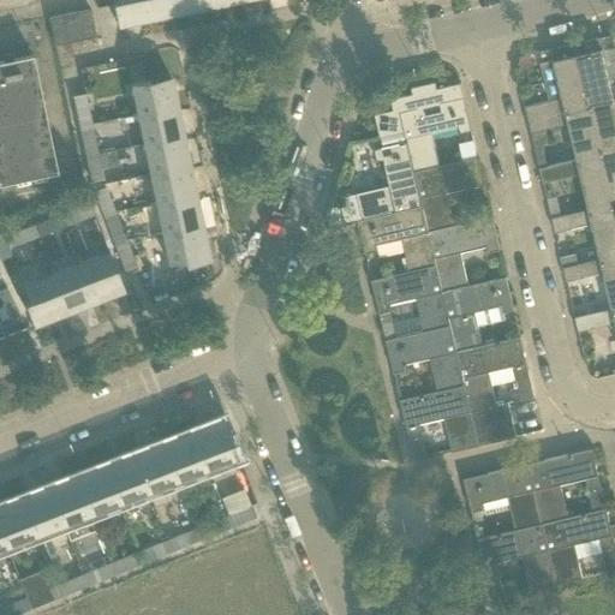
[(112,0),(118,24),(148,18),(143,0),(112,0)]
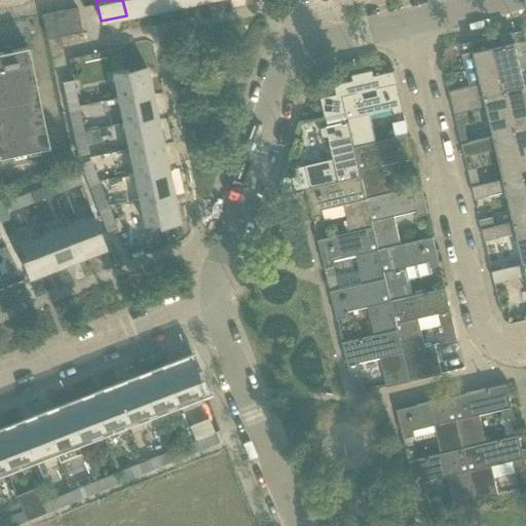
[(122,0),(126,15),(152,10),(149,0),(122,0)]
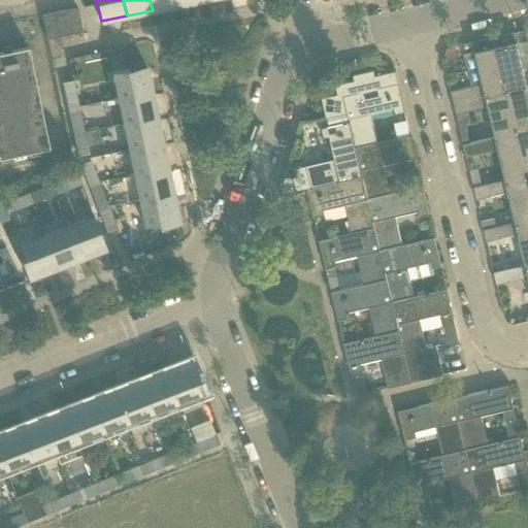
[(150,0),(153,10),(178,5),(176,0),(150,0)]
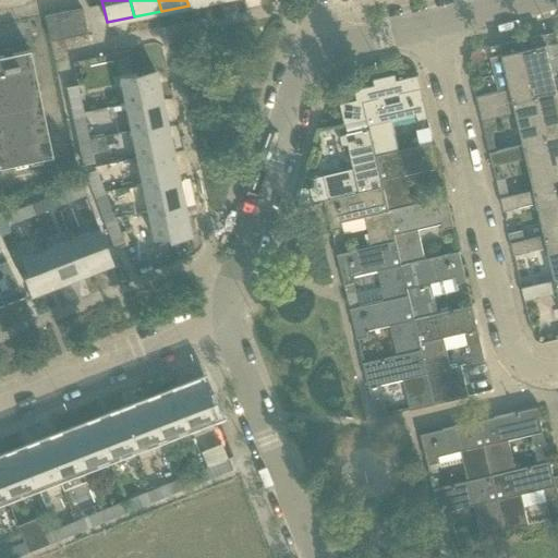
[(81,7),(69,10),(73,35),(86,33),(81,7)]
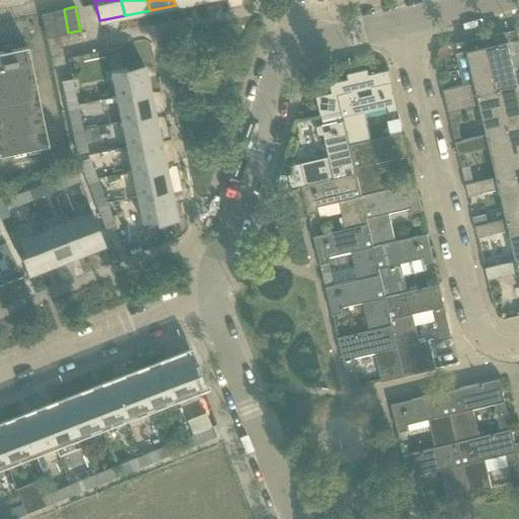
[(64,9),(52,11),(57,35),(68,32),(64,9)]
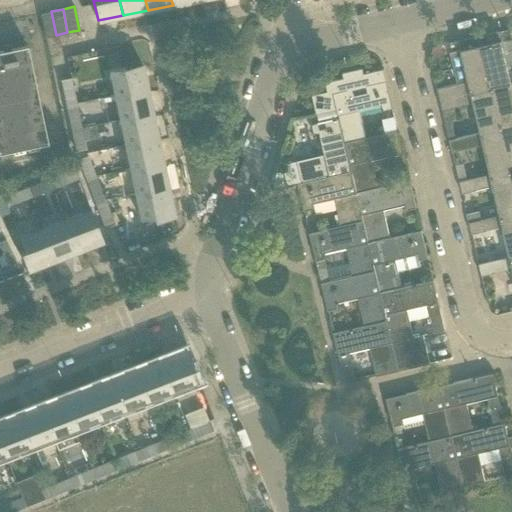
[(56,35),(51,11),(39,13),(45,37),(56,35)]
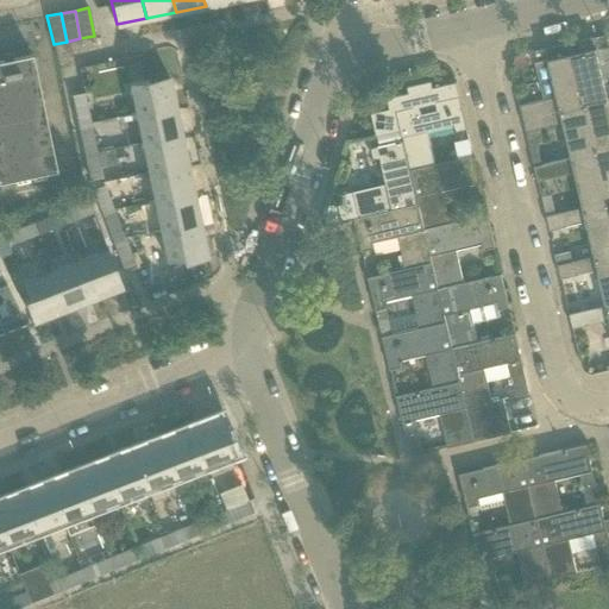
[(596,48),(572,54),(584,105),(608,98),(608,83),(604,85),(596,48)]
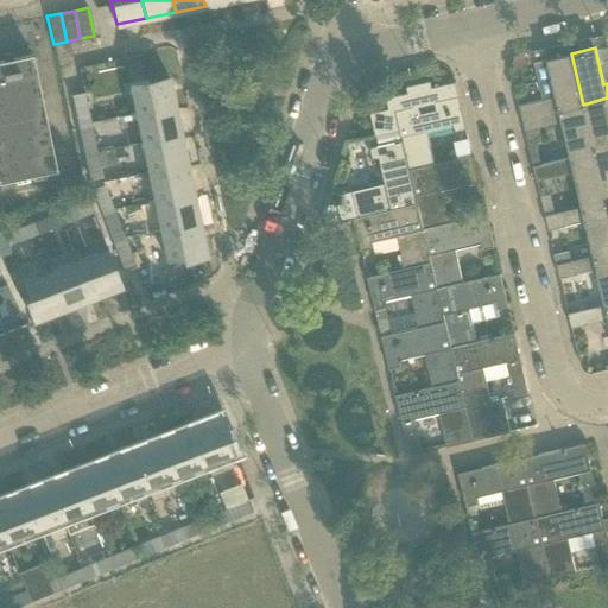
[(0,59),(0,181),(56,169),(31,54),(0,59)]
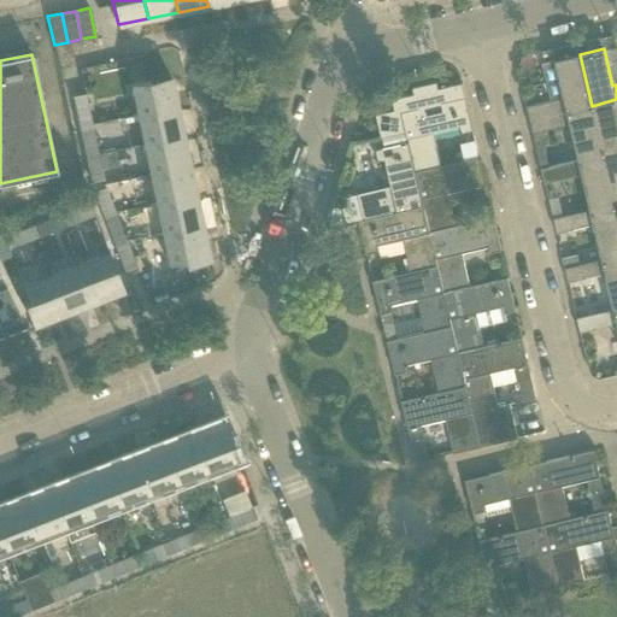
[(527,106),(530,121),(592,106),(580,54),(556,60),(564,98),(527,106)]
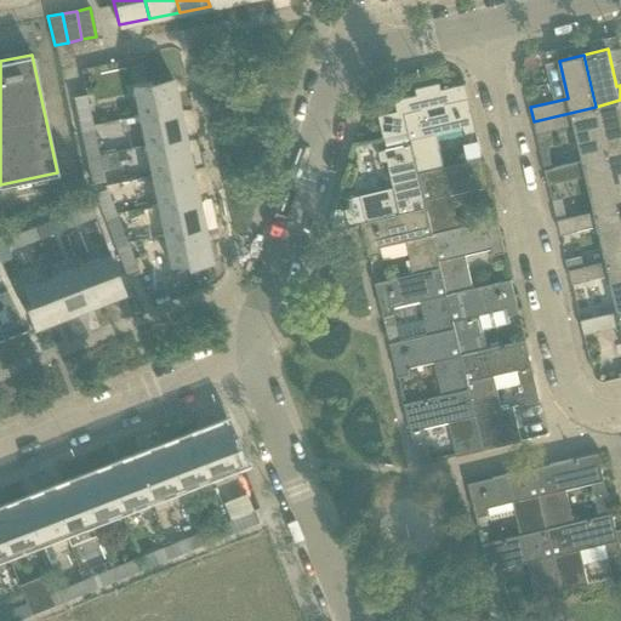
[(134,85),(141,117),(155,113),(157,117),(180,112),(174,81),(153,86),(152,81),(134,85)]
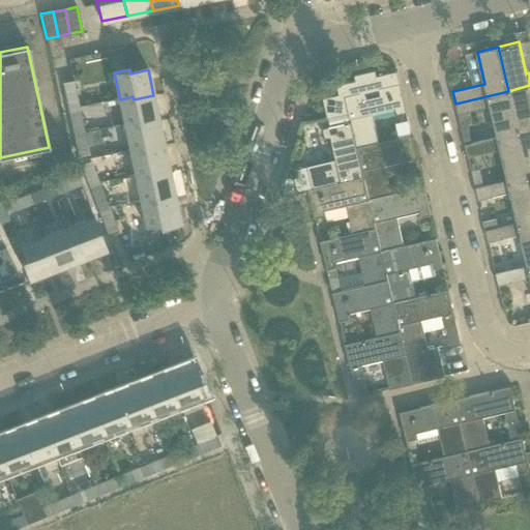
[(339,94),(323,98),(328,119),(348,114),(350,122),(356,148),(380,143),(373,115),(396,109),(398,115),(407,113),(401,84),(398,71),(376,77),(375,71),(354,76),(355,82),(336,86),(339,94)]
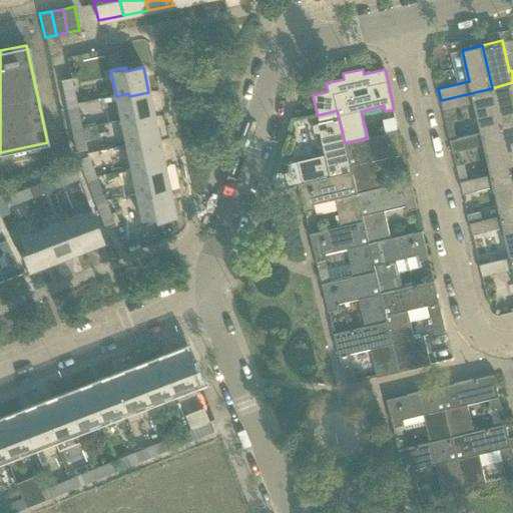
[(71,78),(60,80),(65,102),(75,100),(71,80),(71,78)]
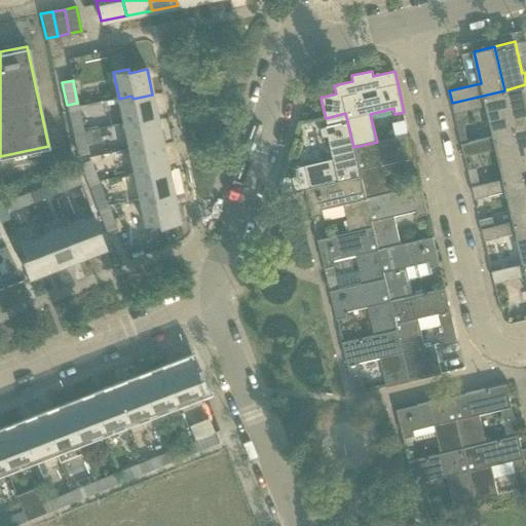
[(525,84),(504,90),(515,132),(525,128),(525,84)]
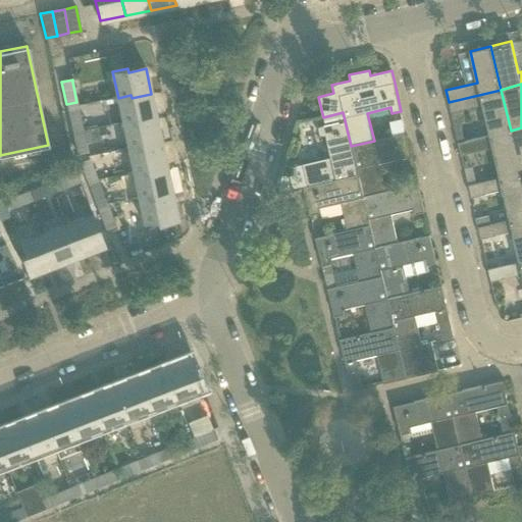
[(483,106),(490,136),(511,131),(501,90),(449,102),(452,113),(463,110),(483,106)]
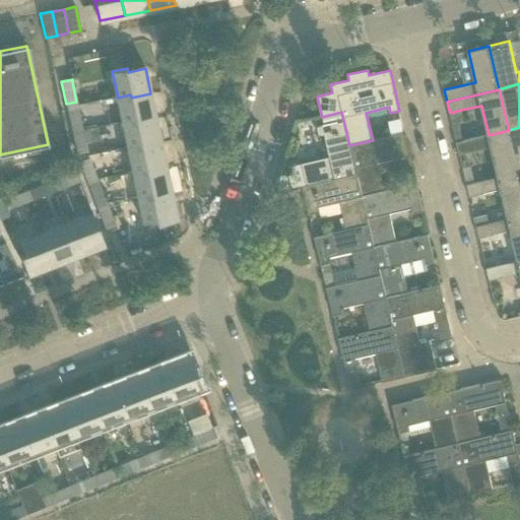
[(118,98),(123,122),(135,120),(136,123),(156,119),(150,93),(131,98),(130,94),(118,98)]
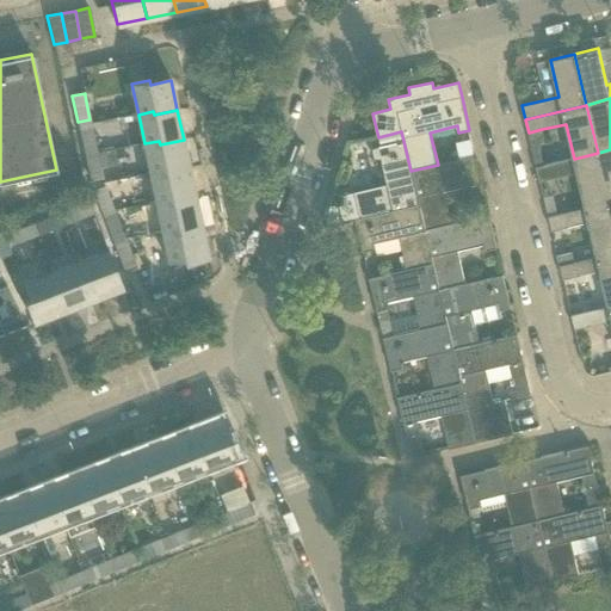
[(92,129),(79,131),(85,156),(97,154),(92,129)]
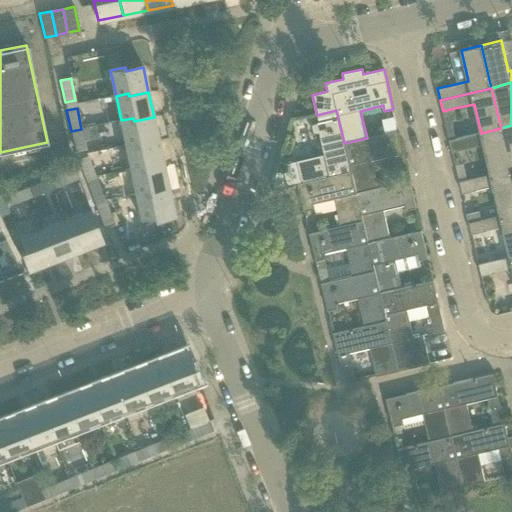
[(454,108),(443,111),(449,140),(455,139),(450,117),(456,116),(454,108)]
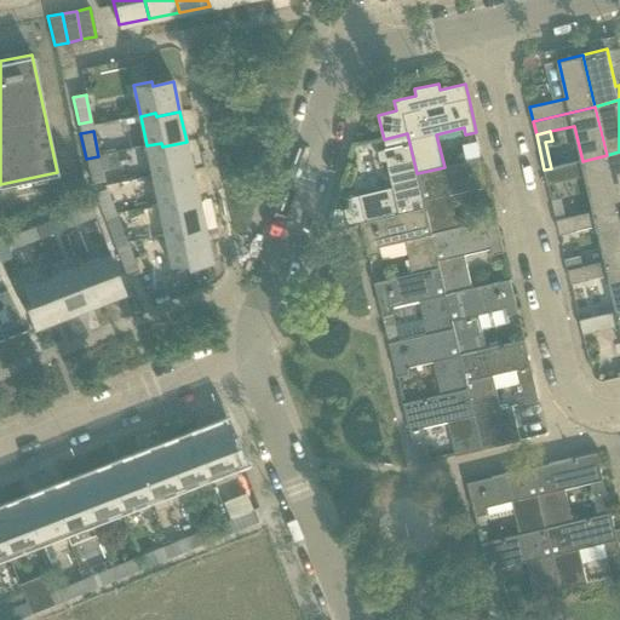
[(147,145),(153,177),(168,173),(168,177),(193,172),(187,142),(162,147),(161,143),(147,145)]
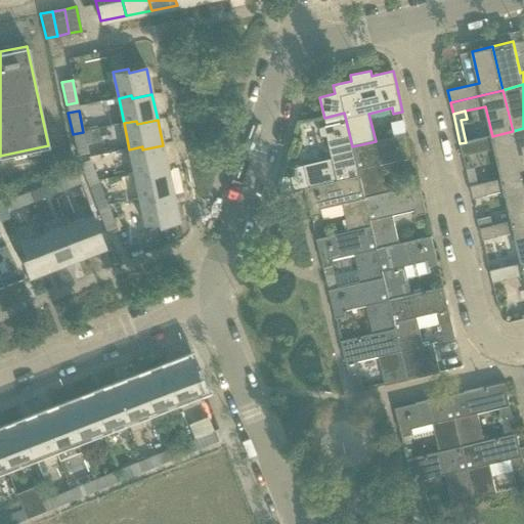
[(303,164),(308,186),(358,174),(352,146),(346,121),(319,127),(321,137),(328,135),(333,158),(303,164)]
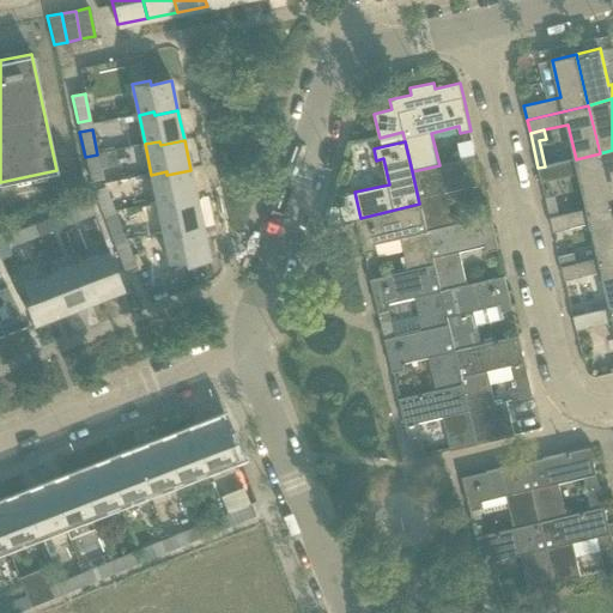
[(612,150),(600,153),(611,204),(612,202),(612,150)]
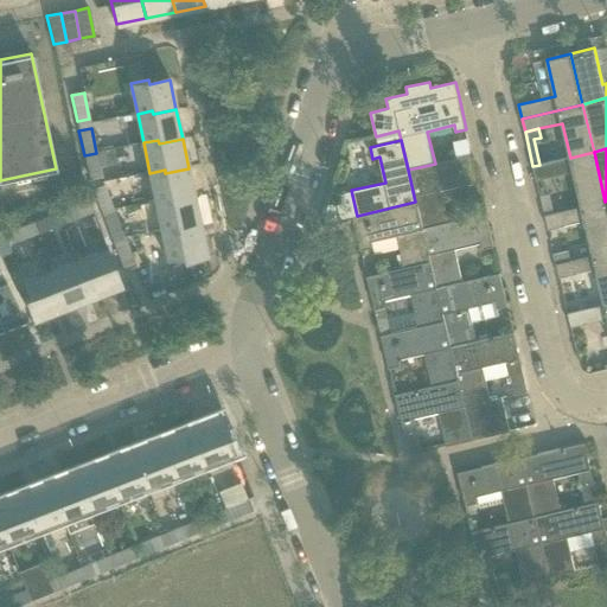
[(573,172),(581,206),(605,202),(594,152),(570,158),(540,165),(532,166),(536,181),(573,172)]
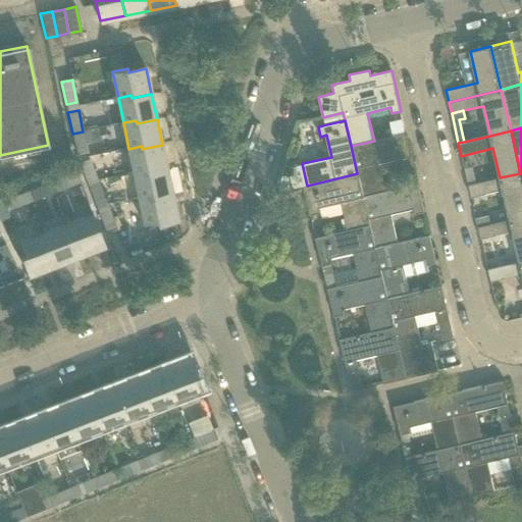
[(83,132),(72,134),(76,155),(83,154),(88,152),(83,132)]
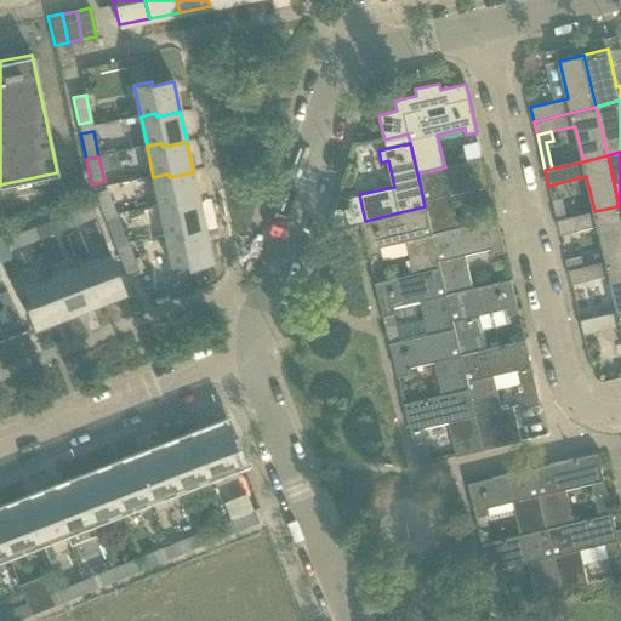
[(417,174),(425,206),(432,234),(459,228),(450,194),(478,188),(480,195),(491,193),(484,159),(445,167),(417,174)]
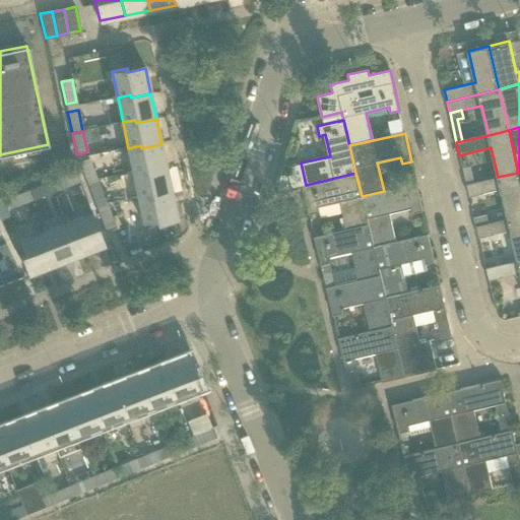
[(128,148),(133,174),(146,171),(147,174),(167,170),(161,144),(141,148),(141,145),(128,148)]
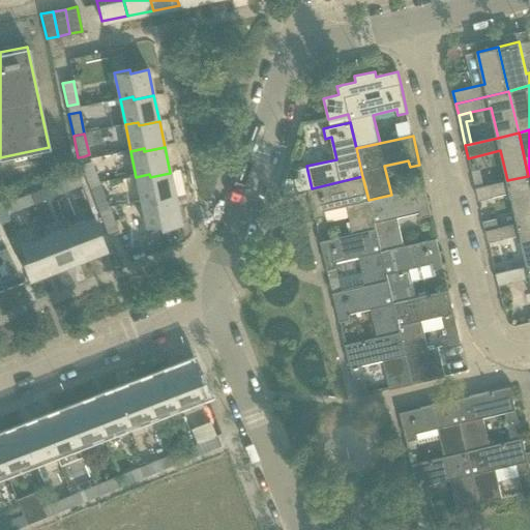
[(85,164),(80,166),(88,185),(98,181),(90,162),(85,164)]
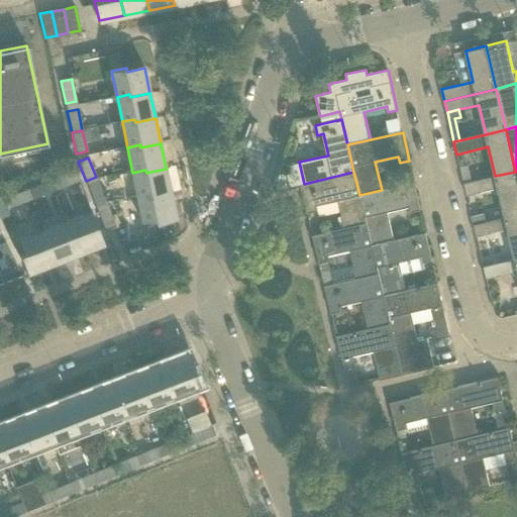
[(132,173),(137,196),(150,193),(151,197),(171,192),(166,169),(146,173),(145,170),(132,173)]
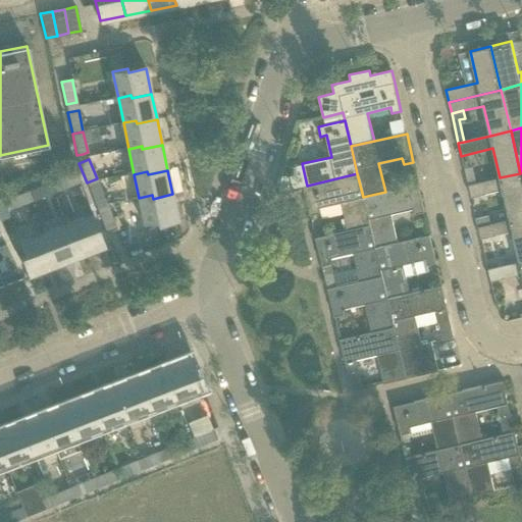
[(75,172),(55,180),(59,191),(80,183),(75,172)]
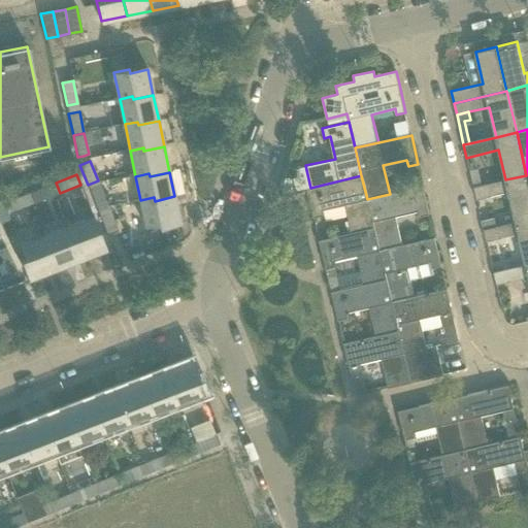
[(345,204),(352,232),(373,228),(367,199),(361,175),(310,188),(306,189),(314,218),(324,216),(323,209),(345,204)]
